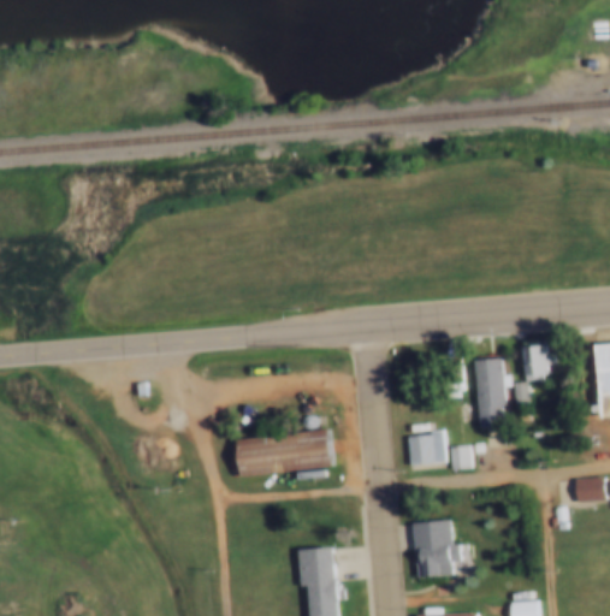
[(521,341),(546,339),(549,379),(525,380),(521,341)]
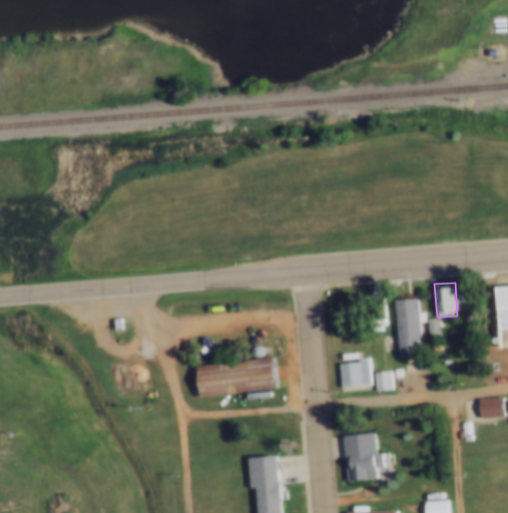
[(498,288),(507,287),(507,349),(502,350),(498,288)]
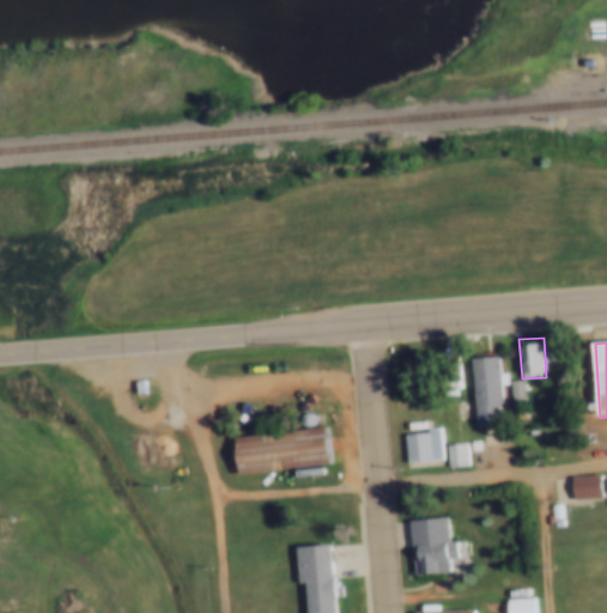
[(502,386),(504,425),(478,426),(473,360),(499,358),(501,374),(509,374),(509,384),(502,386)]
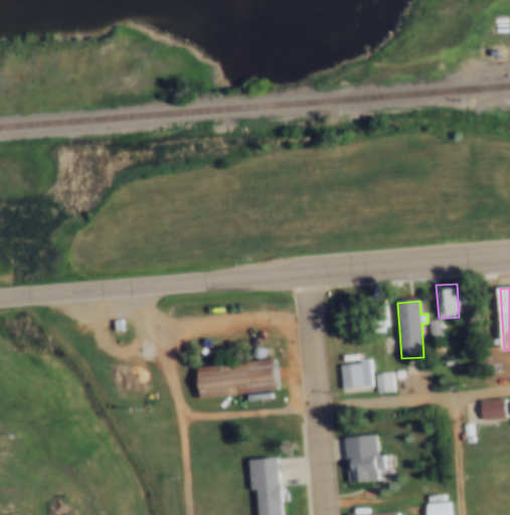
[(429,320),(440,319),(441,338),(431,338),(429,320)]
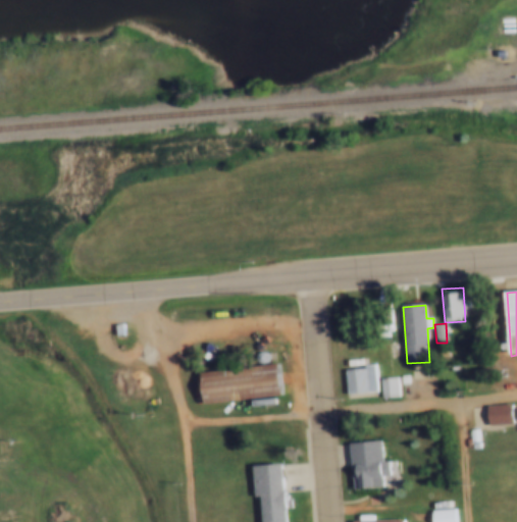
[(117,324),(124,324),(125,335),(118,335),(117,324)]
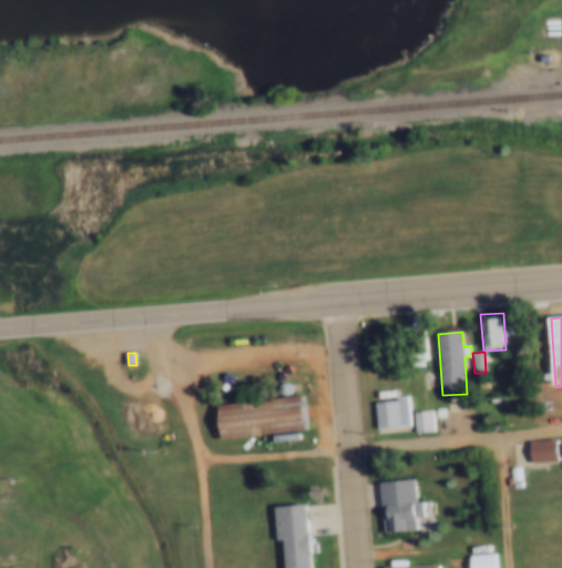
[(279,391),(281,394),(285,396),(289,395),(292,393),(293,388),(292,385),(287,383),(284,383),(281,386),(279,391)]
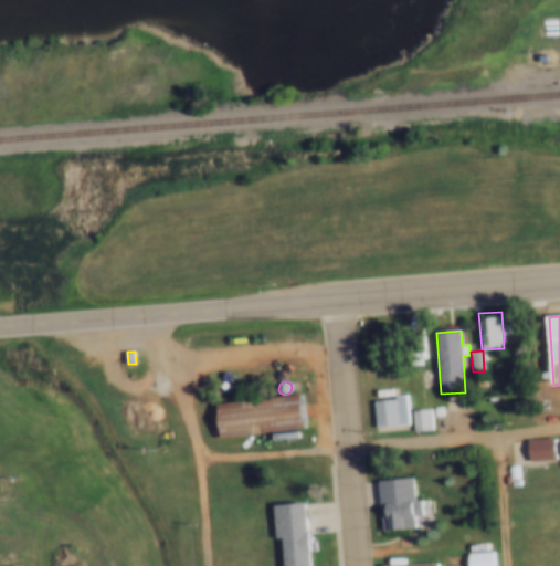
[(393,389),(393,397),(378,398),(378,390),(393,389)]
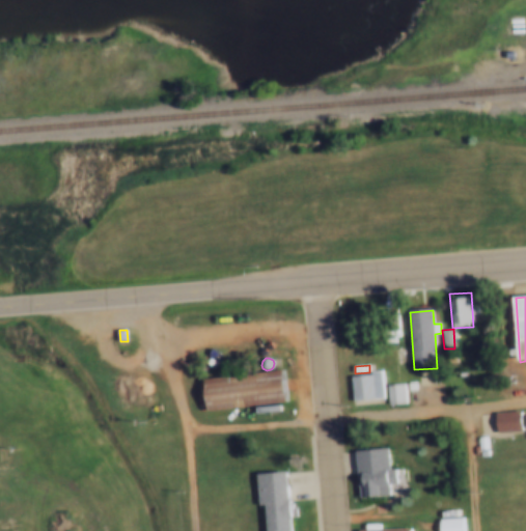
[(206,379),(285,369),(288,402),(210,411),(206,379)]
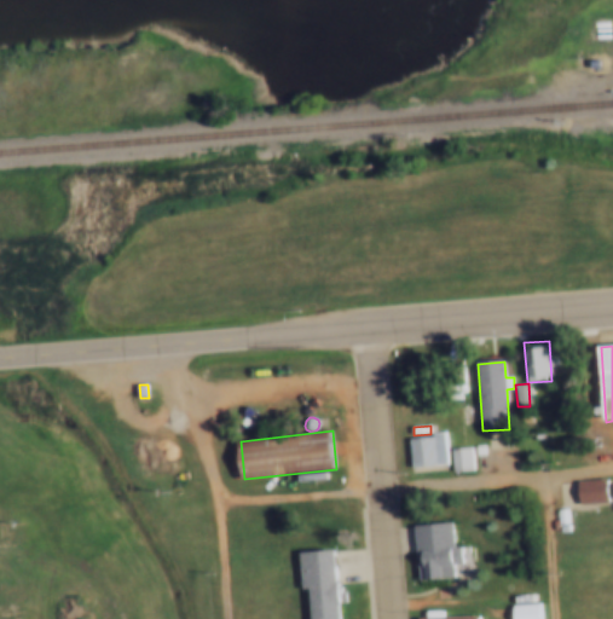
[(444,432),(446,467),(414,469),(411,439),(433,437),(433,432),(444,432)]
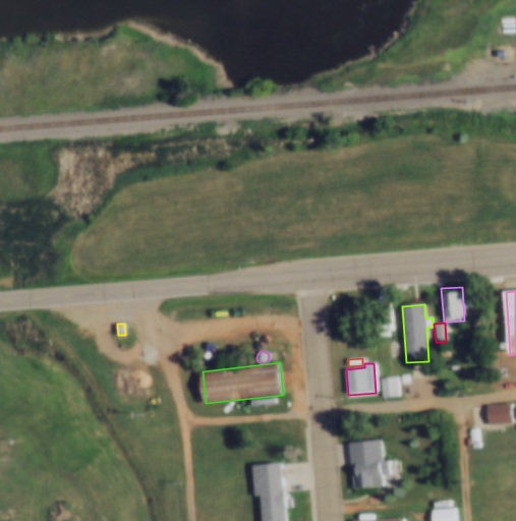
[(396,377),(398,396),(381,397),(380,378),(396,377)]
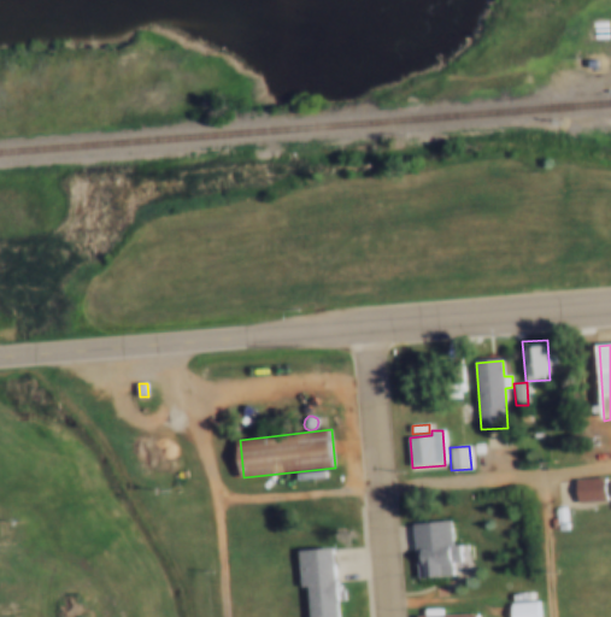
[(604,475),(606,500),(579,501),(576,477),(604,475)]
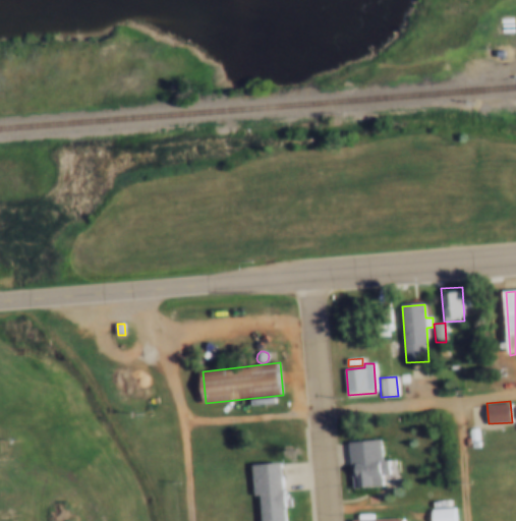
[(468,427),(477,427),(478,440),(469,440),(468,427)]
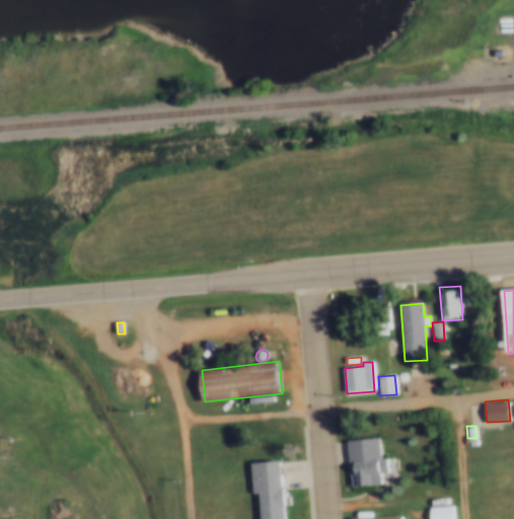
[(379,459),(386,458),(387,475),(380,476),(381,484),(352,486),(349,441),(378,439),(379,459)]
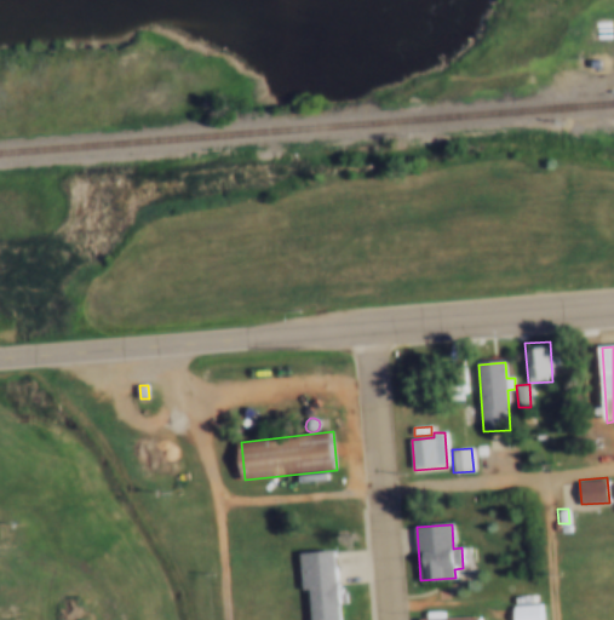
[(302,554),(338,551),(343,619),(314,619),(311,590),(305,591),(302,554)]
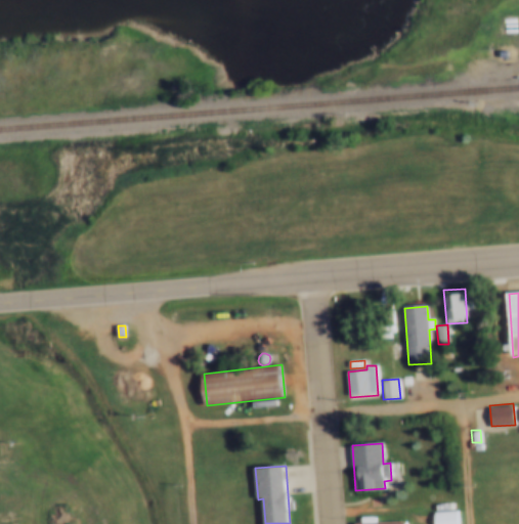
[(434,523),(433,511),(457,510),(457,523),(434,523)]
